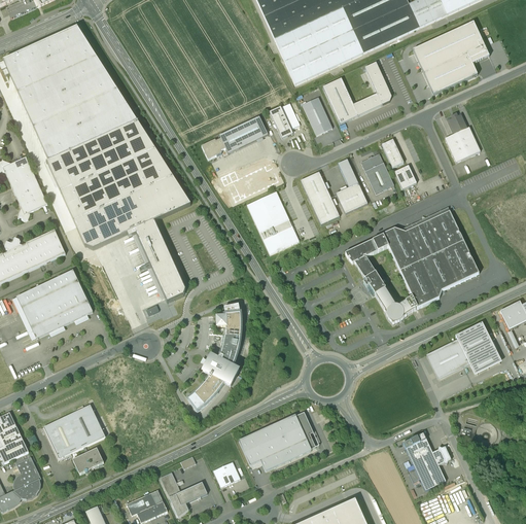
[(16,0),(5,5),(10,18),(36,6),(33,0),(16,0)]
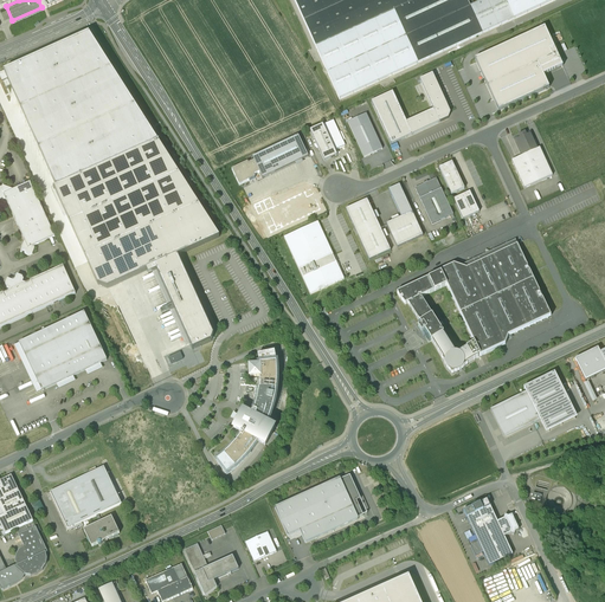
[(295,0),(316,43),(394,7),(419,59),(547,0),(475,0),(469,2),(468,0),(295,0)]
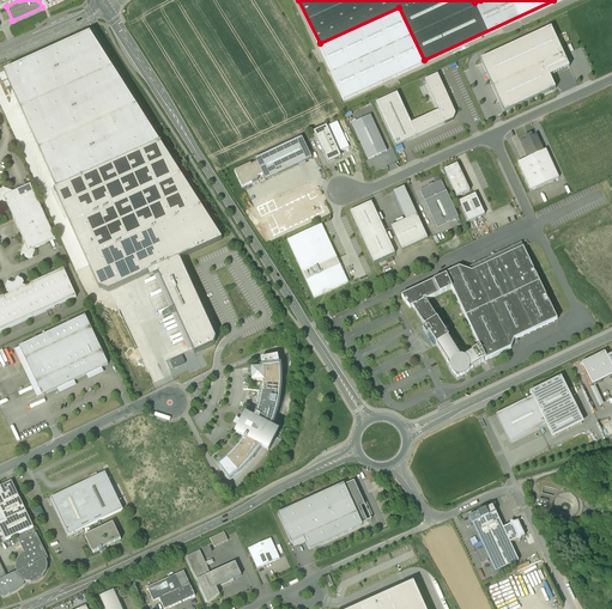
[(399,7),(320,43),(343,97),(424,60),(399,7)]
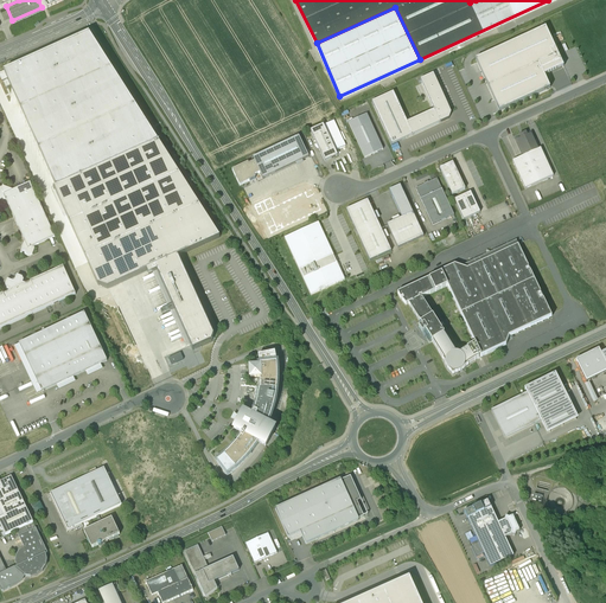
[(562,63),(544,25),(474,57),(498,108),(547,85),(541,74),(546,71),(562,63)]
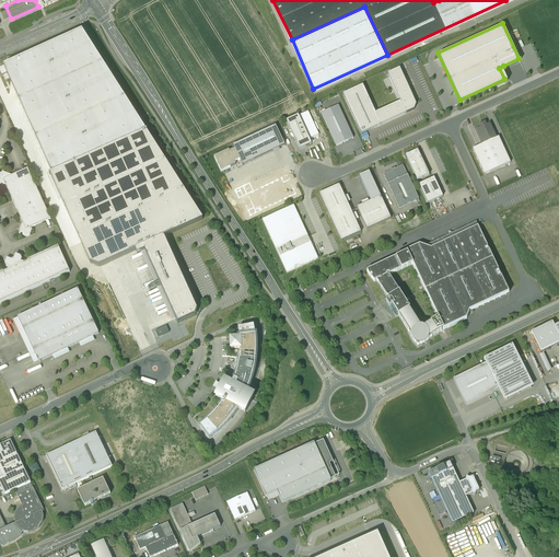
[(51,171),(144,128),(81,28),(0,65),(0,70),(1,72),(6,70),(51,171)]
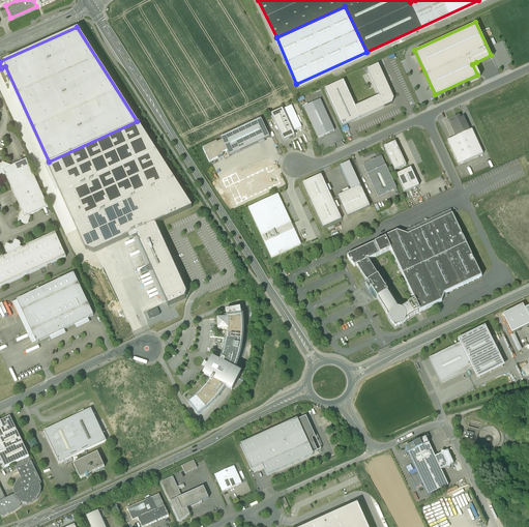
[(393,96),(379,63),(366,68),(378,94),(355,105),(344,79),(322,88),(339,125),(349,121),(391,103),(392,99),(393,96)]
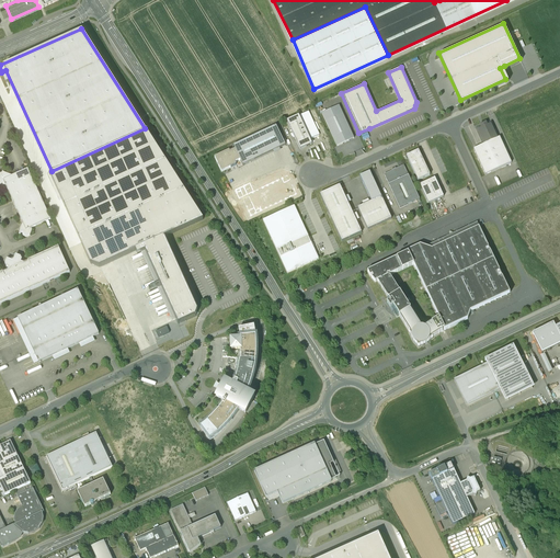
[(354,137),(339,104),(323,111),(339,145),(354,137)]
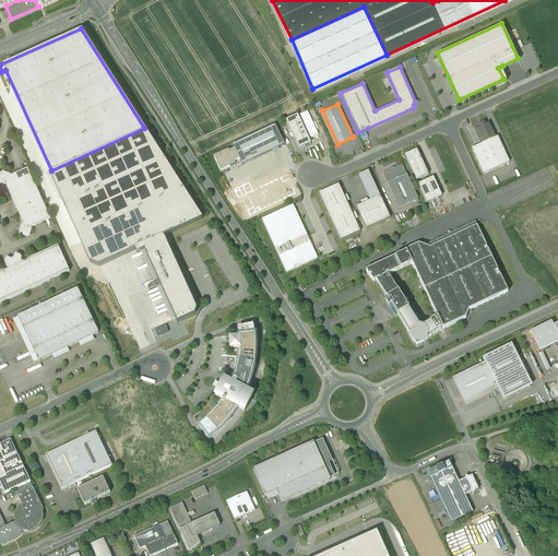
[(297,113),(308,137),(317,132),(306,108),(297,113)]
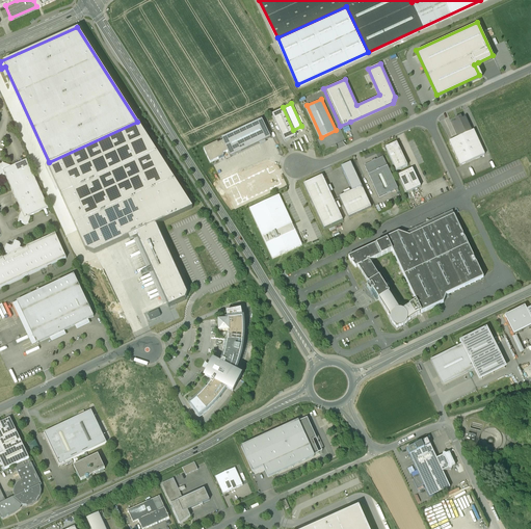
[(283,107),(271,112),(284,139),(294,134),(293,130),(283,107)]
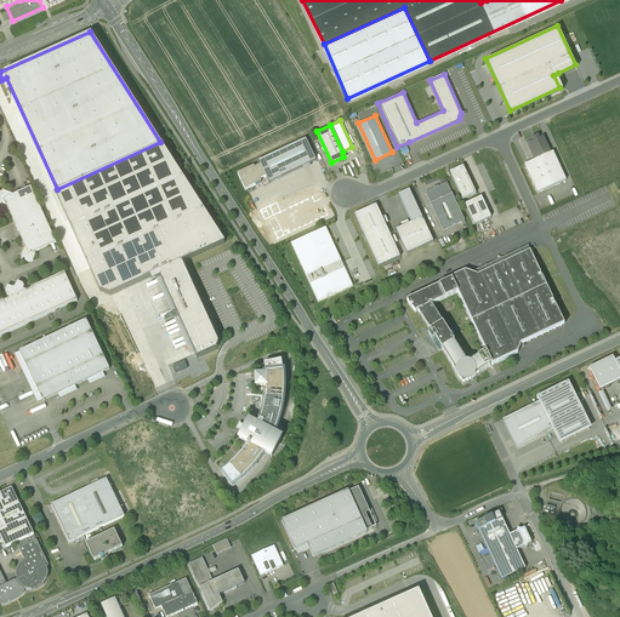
[(533,158),(551,149),(542,131),(538,133),(536,132),(533,133),(529,136),(530,137),(524,140),(533,158)]
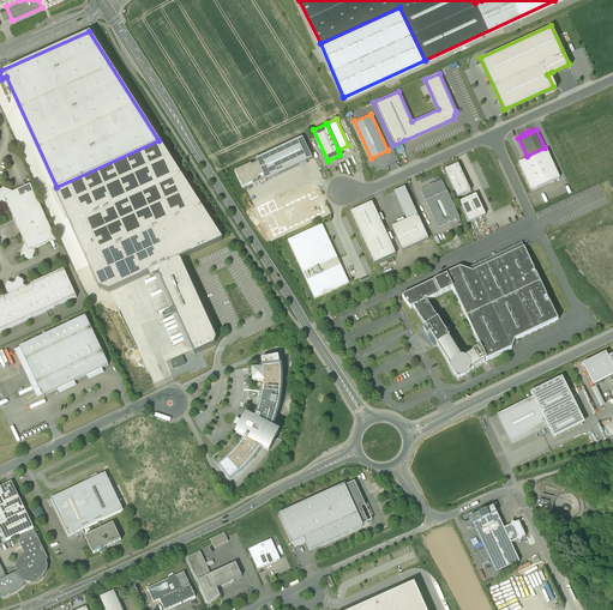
[(312,156),(302,133),(256,156),(258,161),(263,170),(266,177),(312,156)]
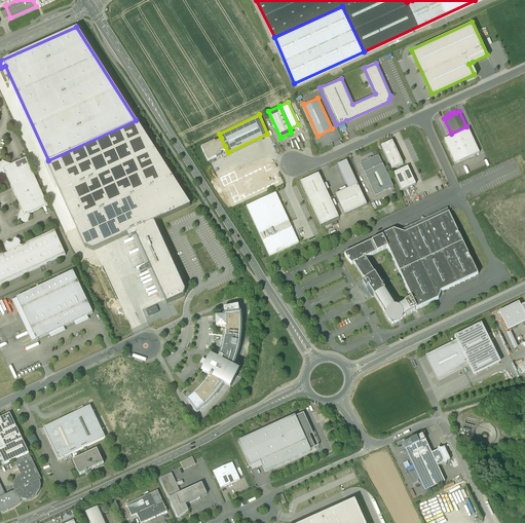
[(150,266),(166,301),(183,294),(184,289),(153,220),(189,203),(137,120),(137,119),(136,120),(48,160),(45,161),(46,161),(84,245),(91,248),(126,232),(128,235),(135,232),(148,262),(138,267),(140,270),(150,266)]
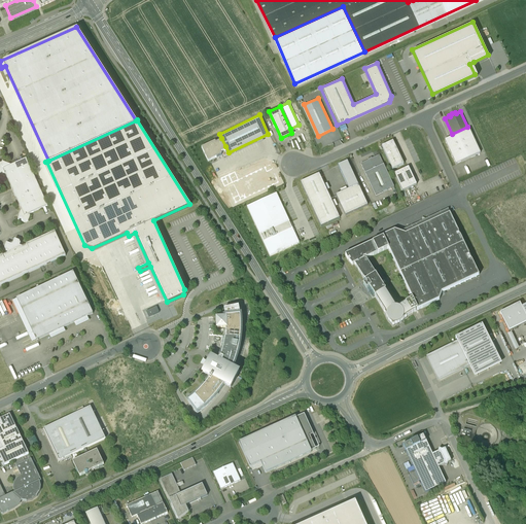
[(467,127),(452,134),(450,134),(446,136),(444,137),(454,162),(479,150),(468,127),(467,127)]
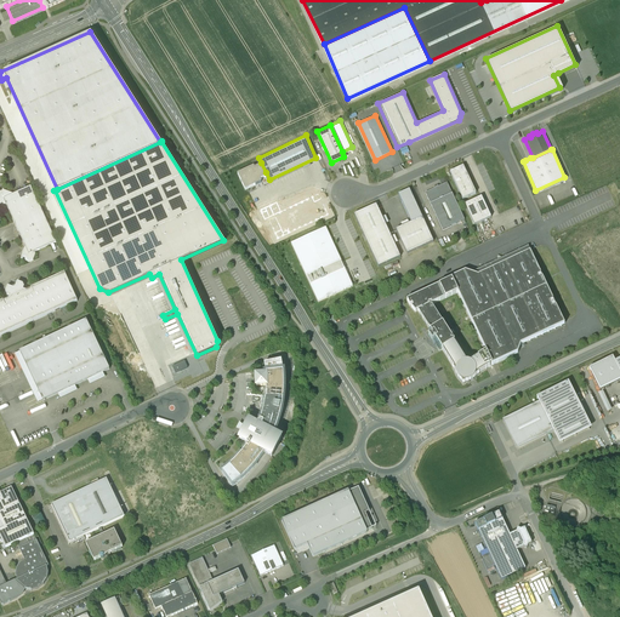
[(260,176),(266,172),(261,163),(255,165),(254,163),(238,171),(245,187),(261,178),(260,176)]
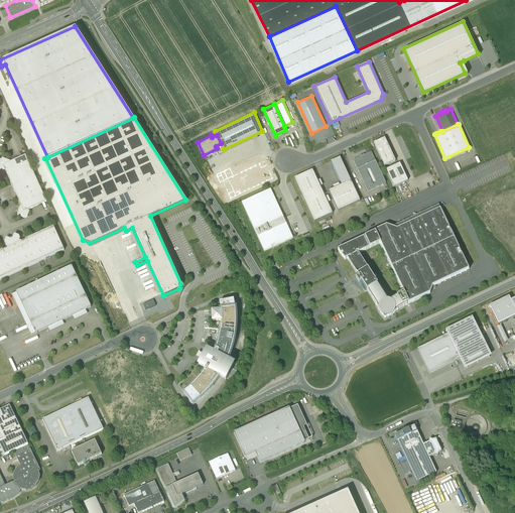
[(394,158),(384,135),(372,140),(383,163),(394,158)]
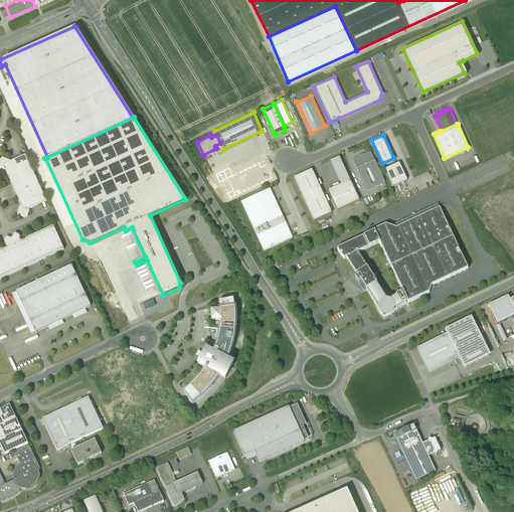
[(369,149),(351,157),(366,189),(384,181),(369,149)]
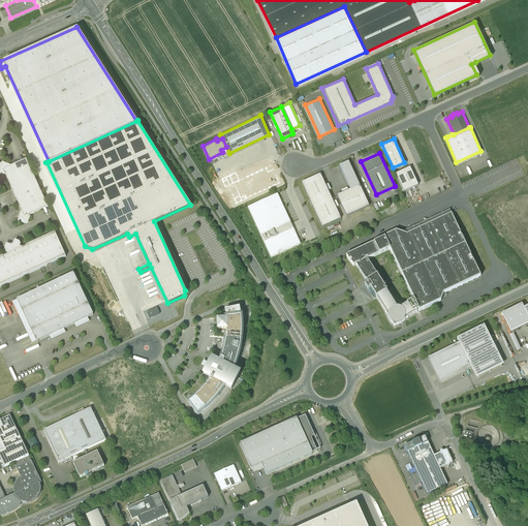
[(47,204),(25,156),(11,163),(1,159),(1,160),(0,161),(0,172),(1,172),(3,172),(20,208),(16,218),(18,217),(19,219),(24,220),(27,219),(29,214),(28,212),(47,204)]
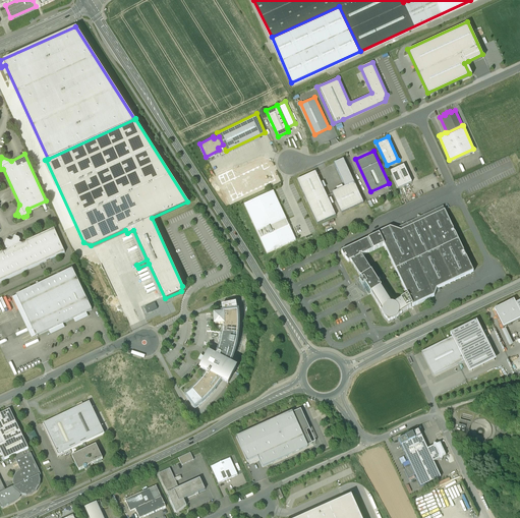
[(342,157),(333,161),(344,184),(353,180),(342,157)]
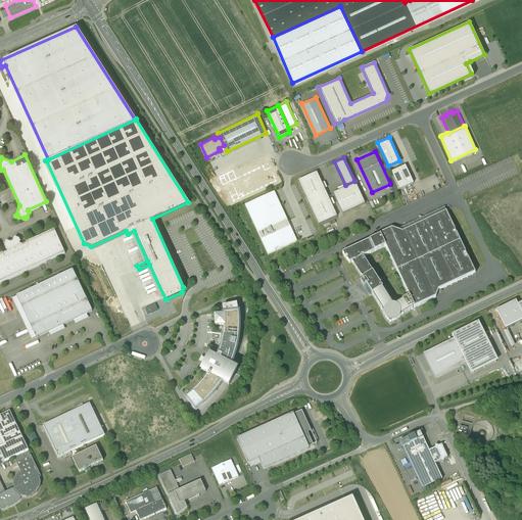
[(405,163),(390,170),(398,187),(413,181),(405,163)]
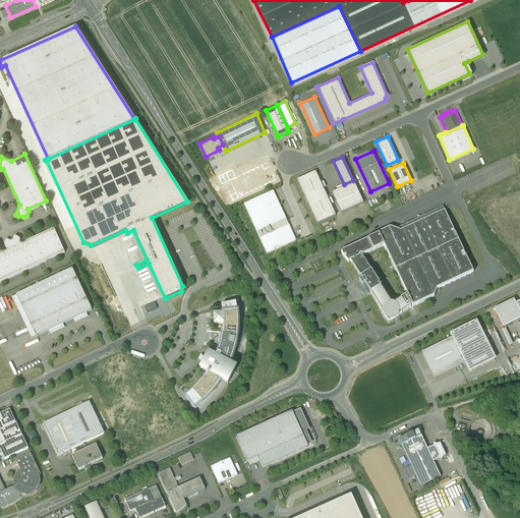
[(335,214),(314,169),(296,178),(316,222),(335,214)]
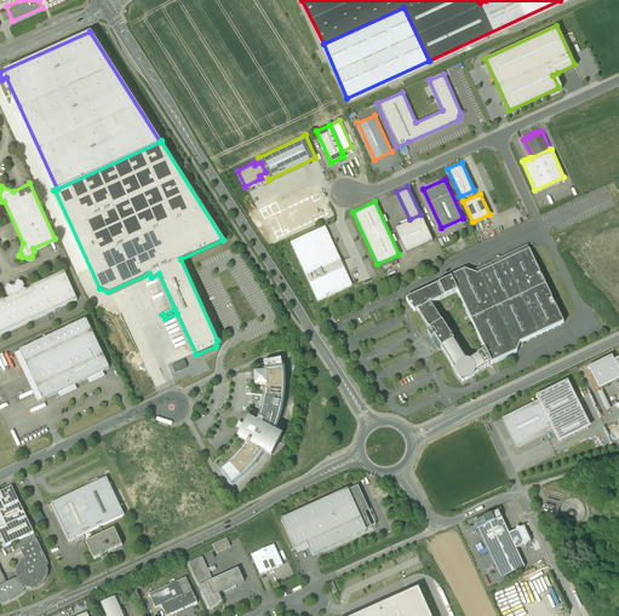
[(431,239),(420,214),(410,219),(394,226),(405,251),(431,239)]
